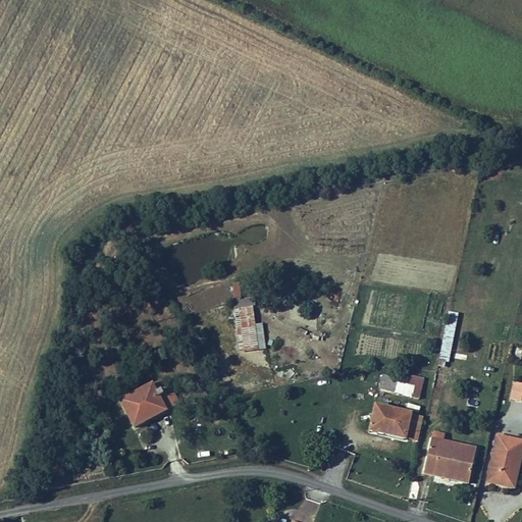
[(252,301),(251,294),(230,296),(231,303),(249,301),(252,301)]
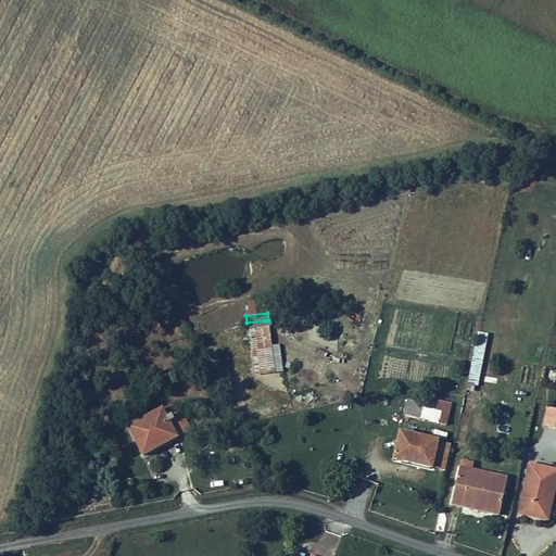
[(275,339),(268,340),(265,320),(247,323),(252,369),(279,366),(275,339)]
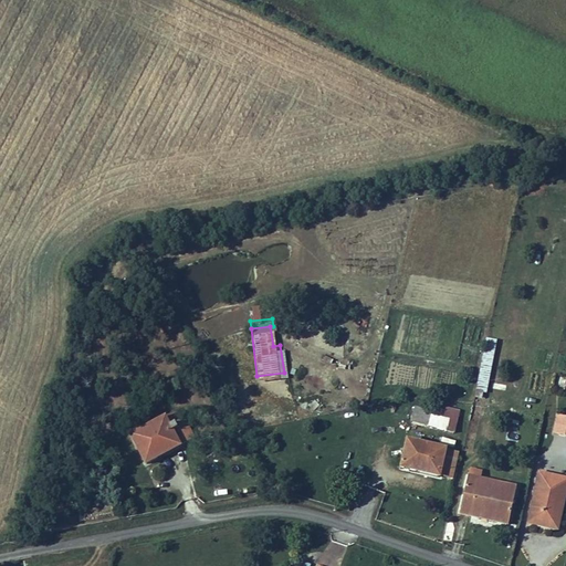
[(480,387),(484,387),(486,377),(494,336),(484,334),(473,392),(479,394),(480,387)]
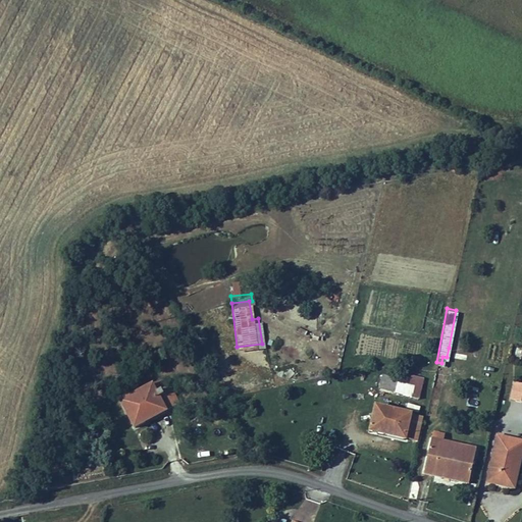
[(357,331),(355,344),(362,345),(364,333),(357,331)]
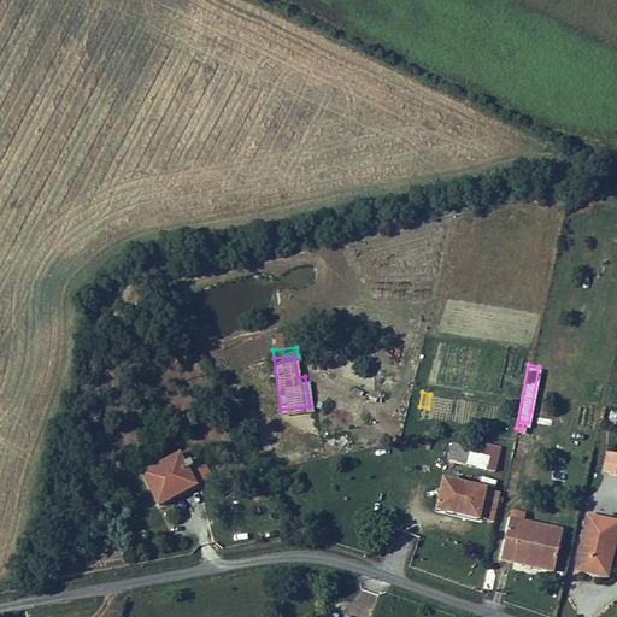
[(616,427),(616,422),(616,410),(609,409),(605,424),(616,427)]
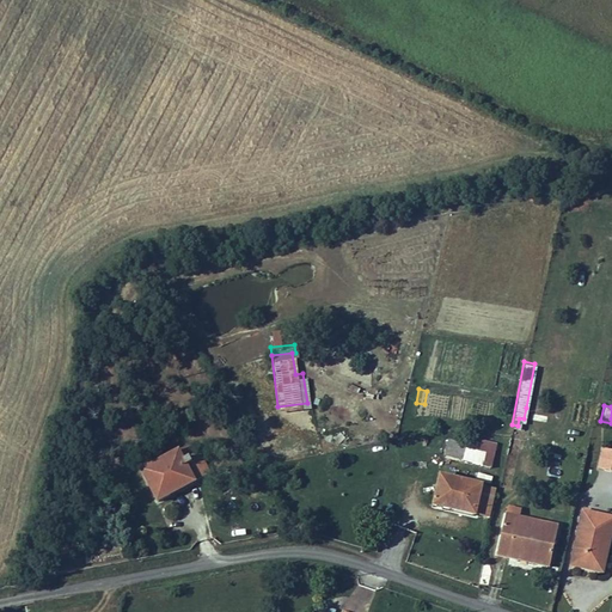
[(611,445),(600,444),(595,465),(611,467),(611,445)]
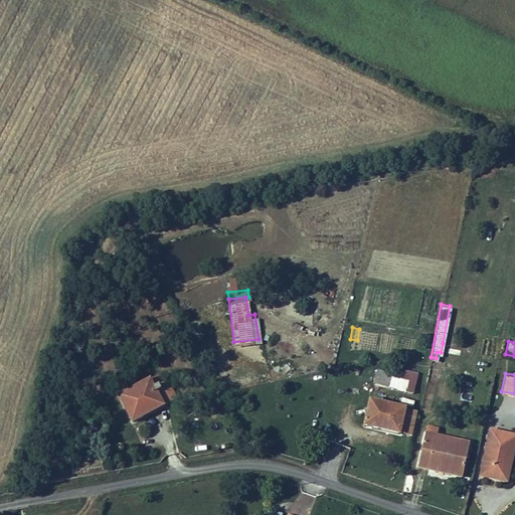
[(393,375),(389,387),(406,392),(408,383),(401,381),(402,377),(393,375)]
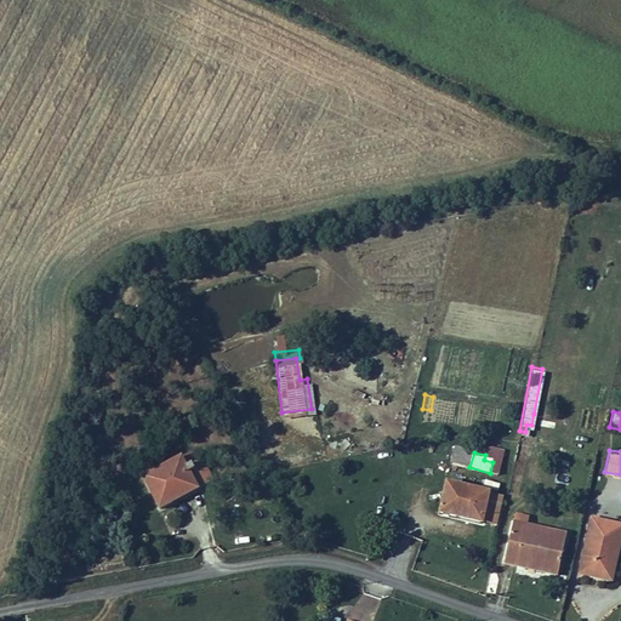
[(184,461),(180,463),(175,455),(137,476),(154,507),(166,500),(163,495),(189,482),(183,469),(188,467),(184,461)]
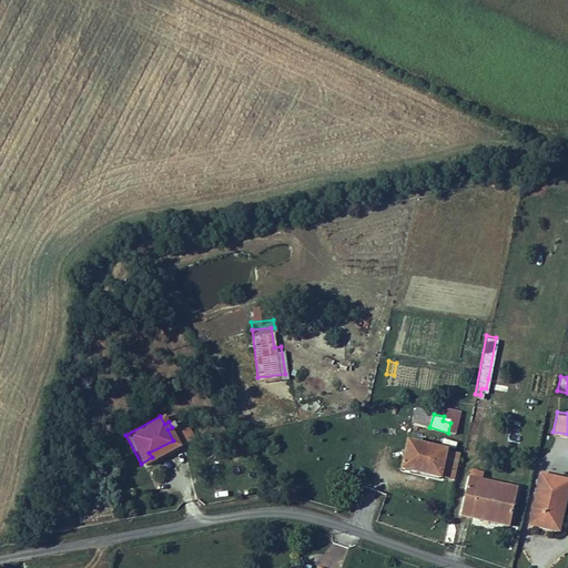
[(397,466),(440,476),(440,474),(446,447),(446,445),(403,435),(397,466)]
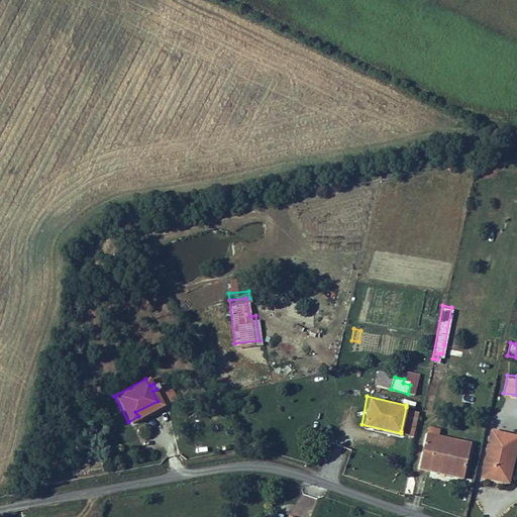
[(161,405),(158,401),(135,412),(138,416),(161,405)]
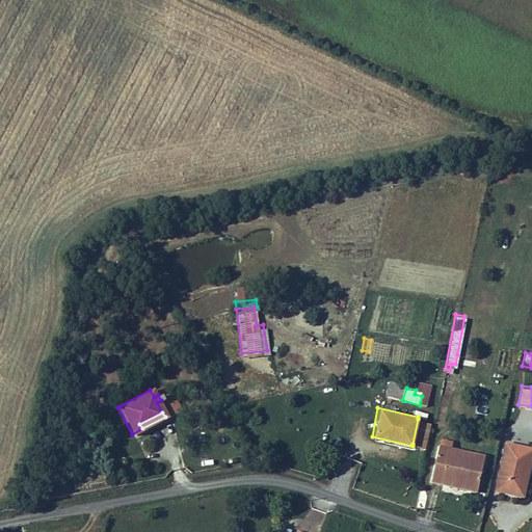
[(425,447),(430,422),(418,419),(413,444),(425,447)]
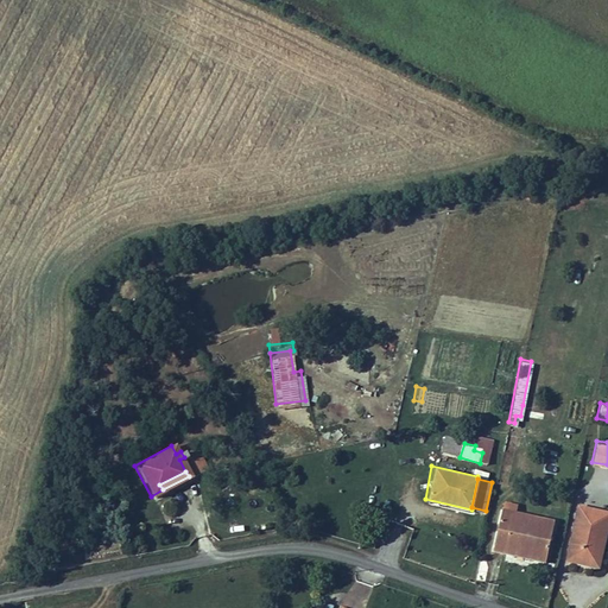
[(607,519),(607,508),(577,501),(563,559),(596,567),(607,519)]
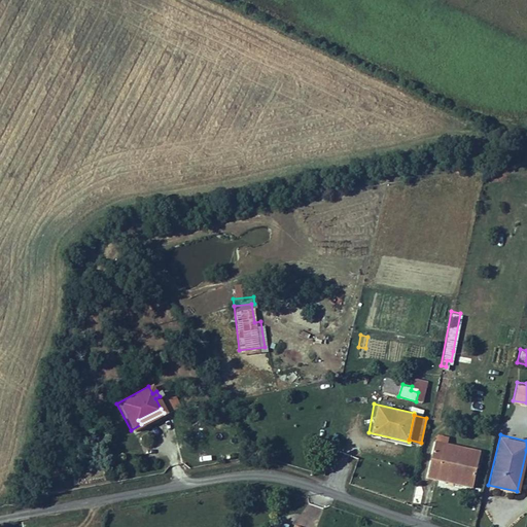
[(435,442),(428,470),(471,481),(479,451),(435,442)]
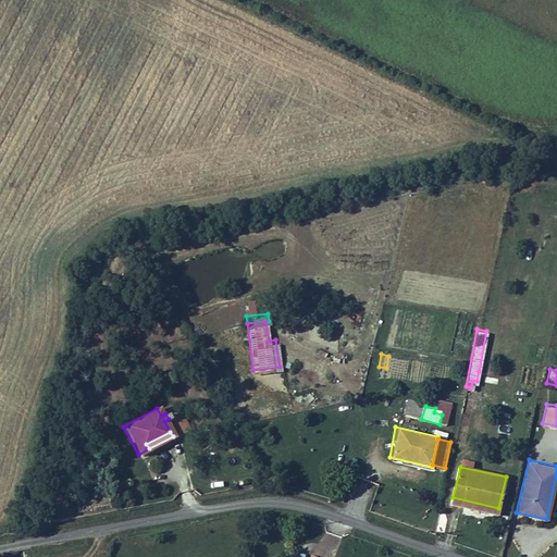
[(497,514),(498,508),(453,497),(452,504),(497,514)]
